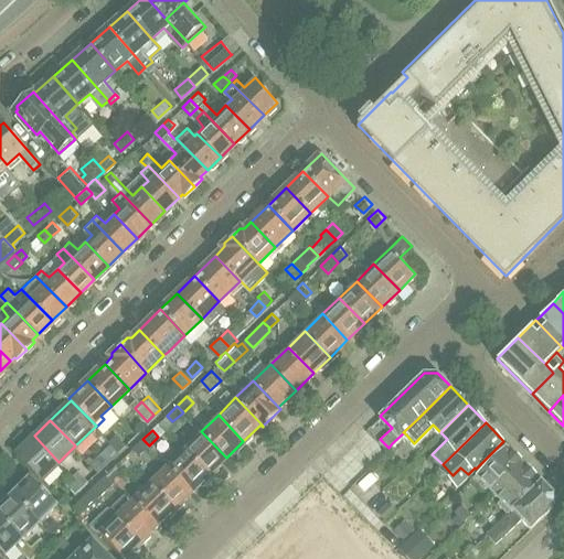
[(201,431),(184,447),(209,474),(226,458),(201,431)]
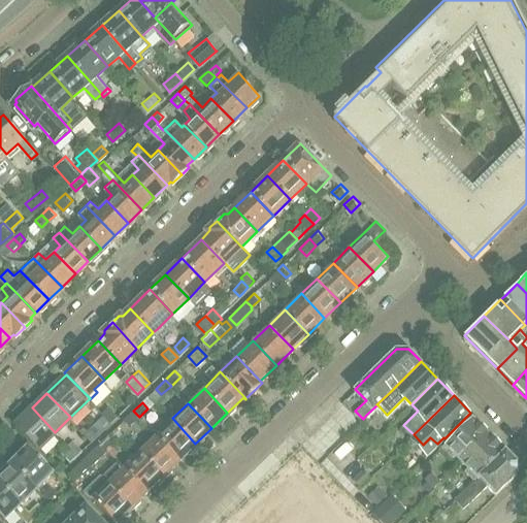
[(108,404),(102,412),(110,421),(118,414),(108,404)]
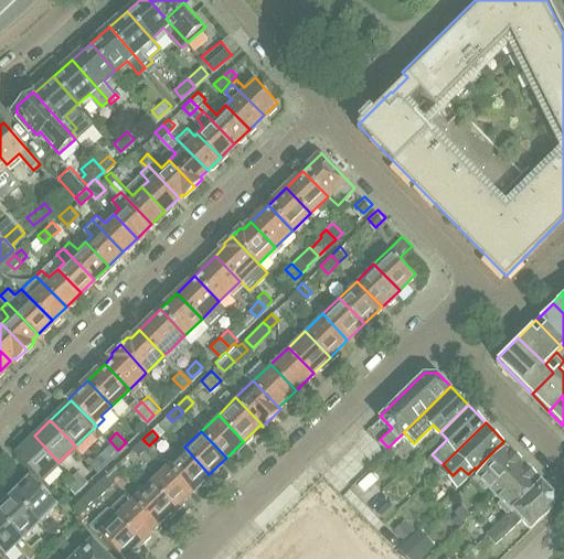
[(18,452),(42,477),(59,462),(34,436),(18,452)]
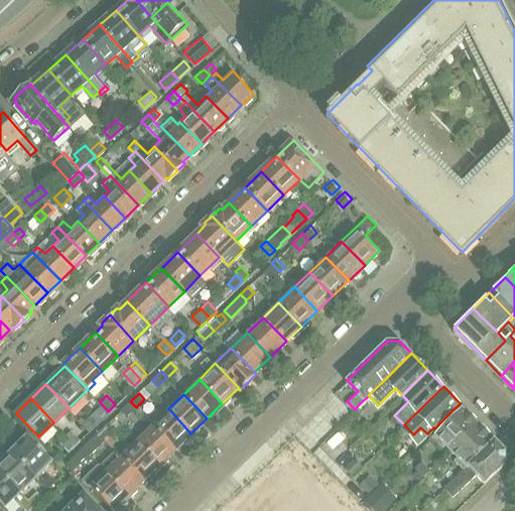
[(130,401),(121,410),(115,415),(121,422),(136,407),(130,401)]
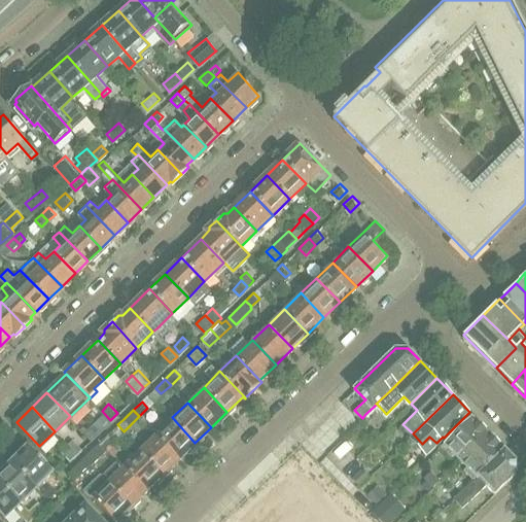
[(110,420),(102,411),(94,419),(102,428),(110,420)]
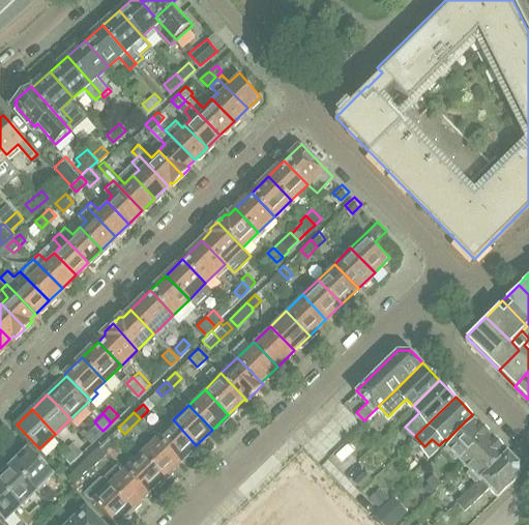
[(458,455),(464,461),(492,434),(475,416),(439,450),(450,462),(458,455)]
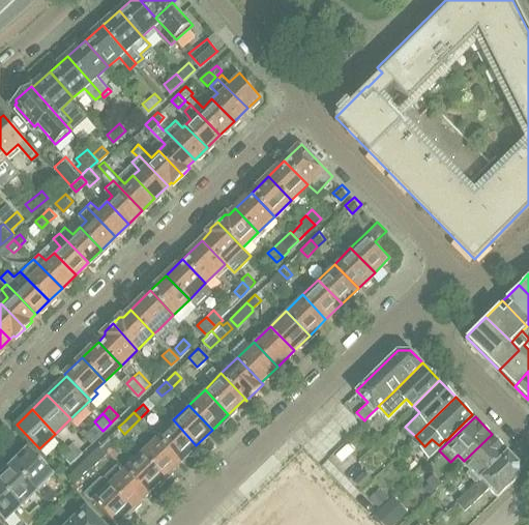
[(173,419),(156,436),(179,461),(196,445),(173,419)]
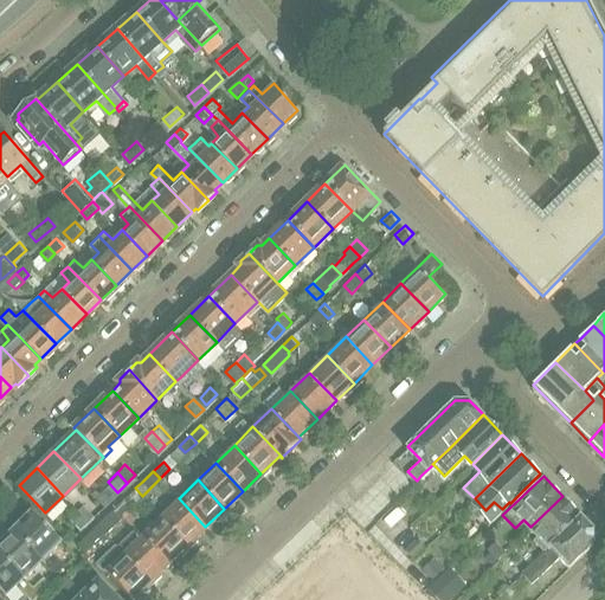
[(135,488),(116,505),(123,513),(128,509),(130,511),(135,507),(132,504),(134,503),(135,504),(143,497),(142,496),(135,488)]
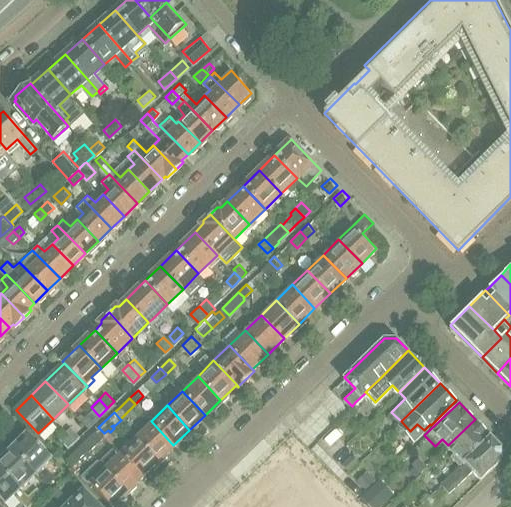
[(491,435),(475,419),(448,445),(454,452),(451,454),(460,464),(461,464),(491,435)]
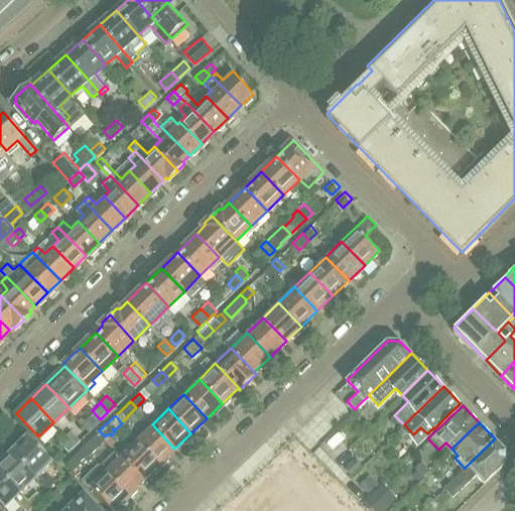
[(152,424),(136,439),(159,464),(174,449),(152,424)]
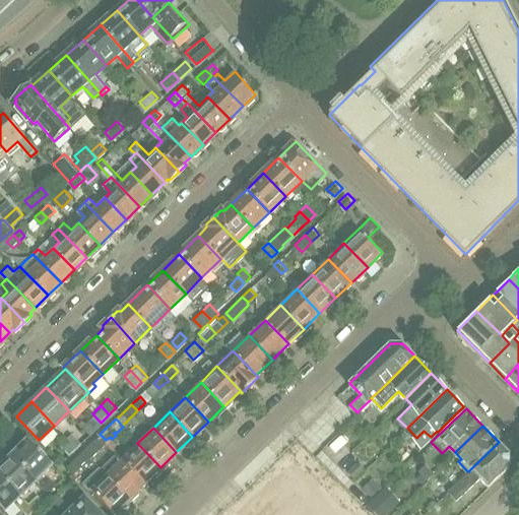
[(66,438),(75,447),(81,442),(72,432),(66,438)]
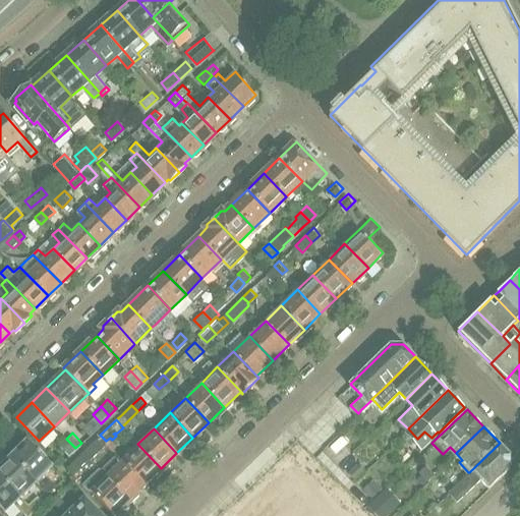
[(100,435),(92,444),(91,443),(88,445),(83,450),(90,456),(89,457),(91,458),(96,453),(95,452),(106,441),(100,435)]
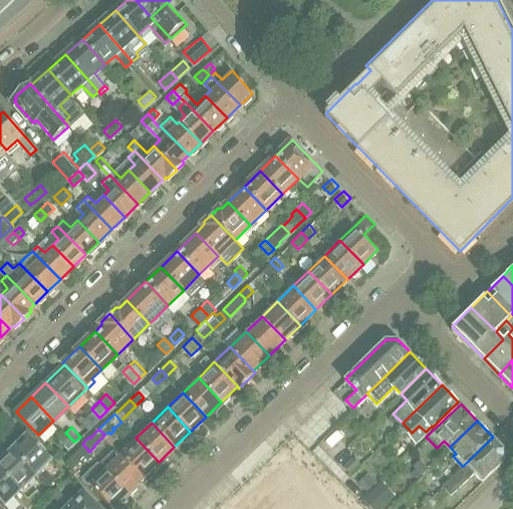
[(51,458),(28,433),(12,448),(36,473),(51,458)]
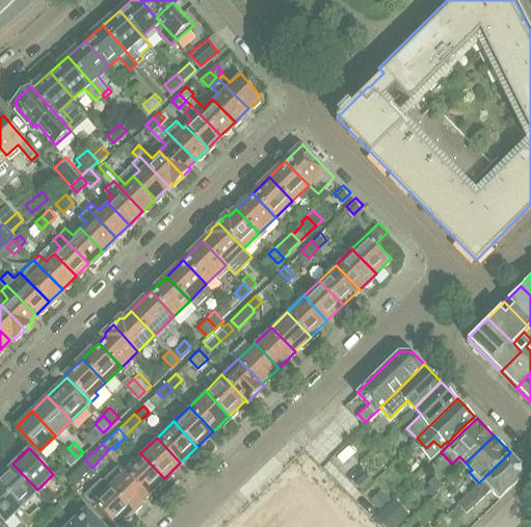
[(77,457),(68,448),(61,453),(71,464),(77,457)]
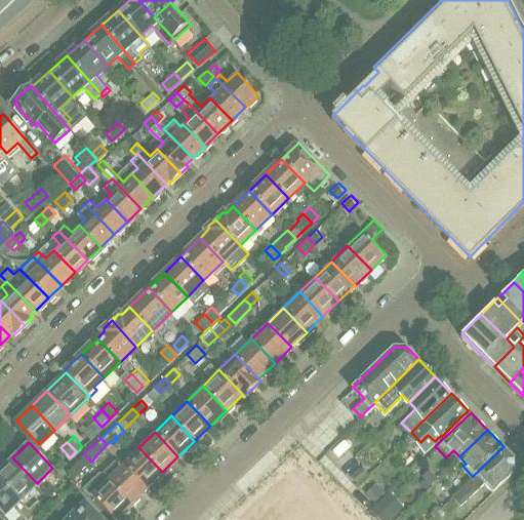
[(484,480),(493,489),(514,470),(514,457),(504,446),(473,476),(472,476),(453,493),(461,503),(484,480)]
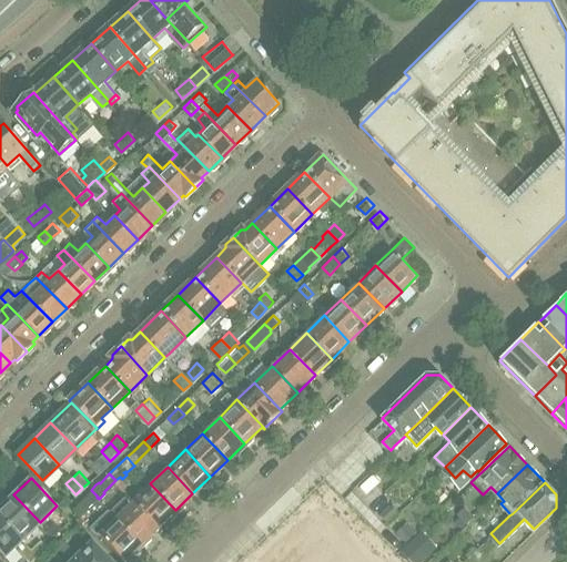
[(150,483),(133,500),(159,527),(175,510),(150,483)]
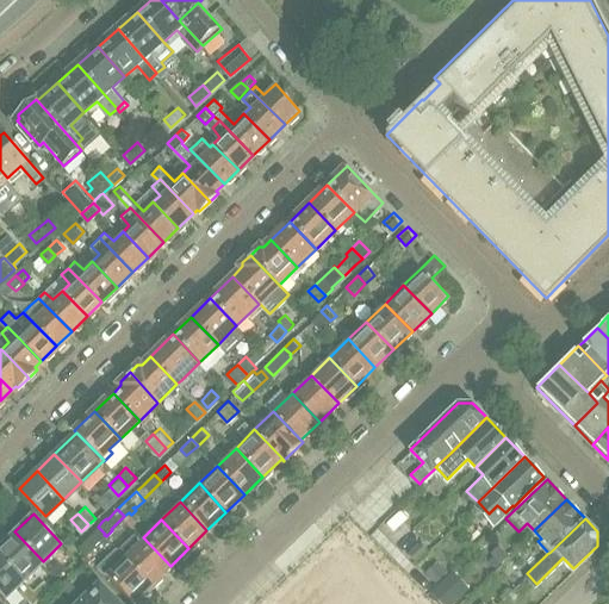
[(86,553),(104,535),(105,534),(98,527),(81,543),(81,548),(86,553)]
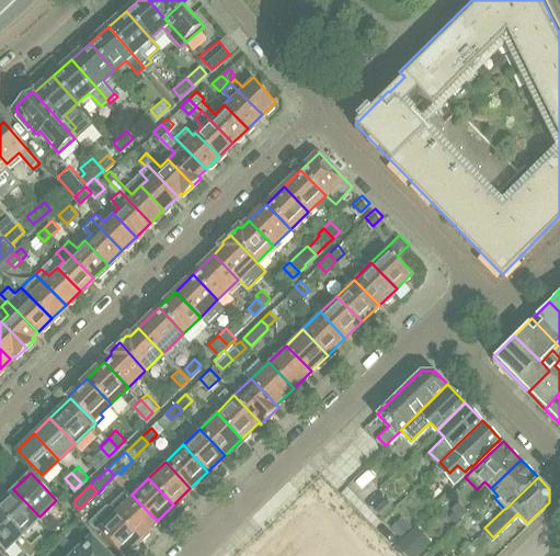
[(13,489),(0,502),(0,509),(22,533),(40,517),(13,489)]
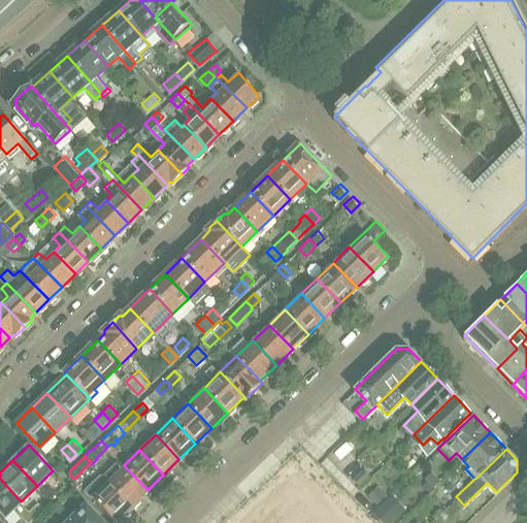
[(108,480),(108,481),(131,505),(147,490),(124,465),(118,460),(103,475),(108,480)]
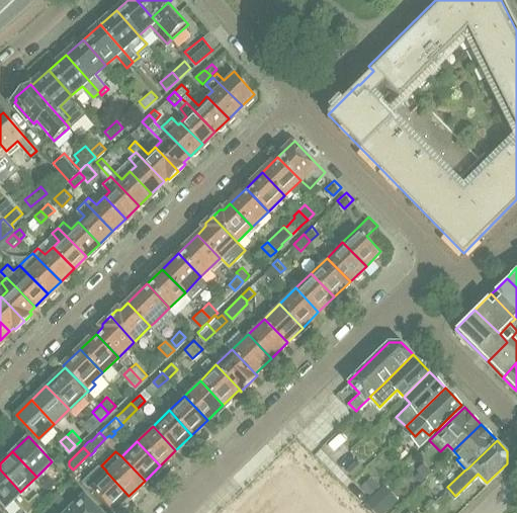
[(346,467),(352,474),(362,465),(355,458),(346,467)]
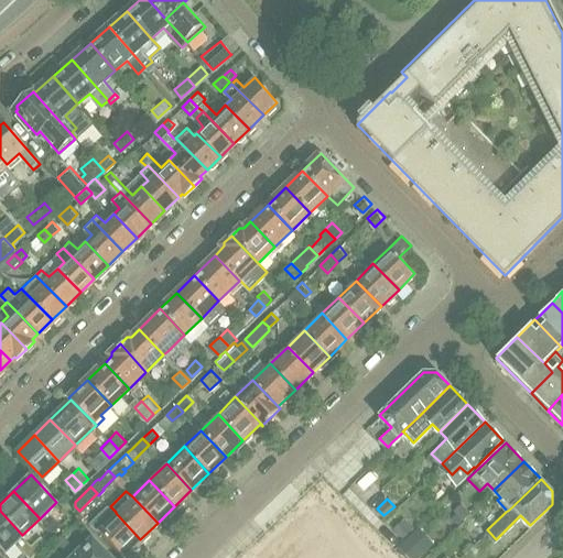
[(456,510),(464,517),(471,511),(462,501),(454,509),(456,510)]
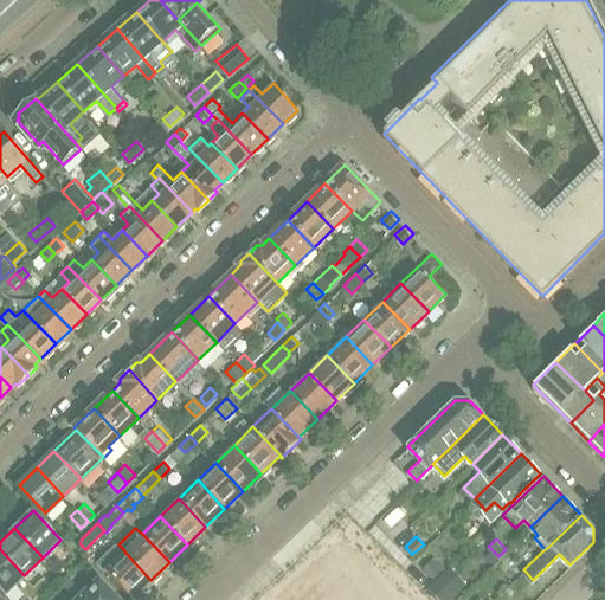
[(33,599),(40,592),(33,585),(31,582),(24,575),(0,549),(0,587),(5,593),(17,582),(33,599)]
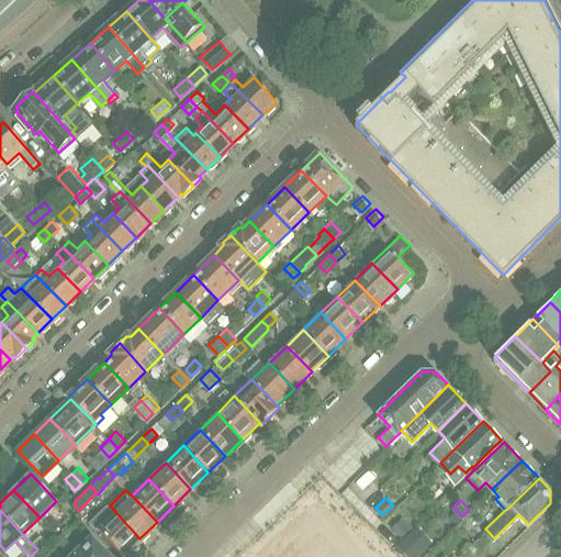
[(98,528),(123,555),(139,538),(115,512),(98,528)]
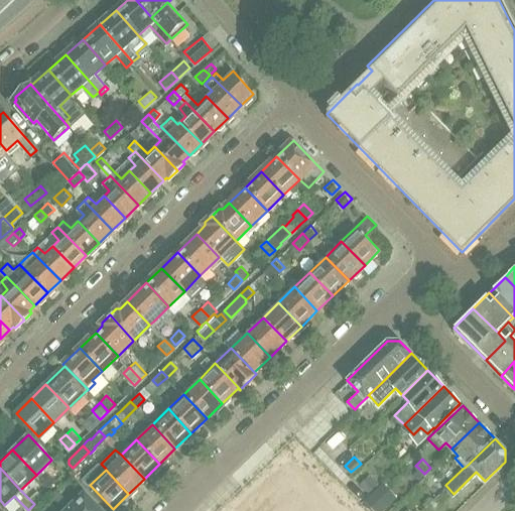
[(360,481),(368,490),(379,481),(370,471),(360,481)]
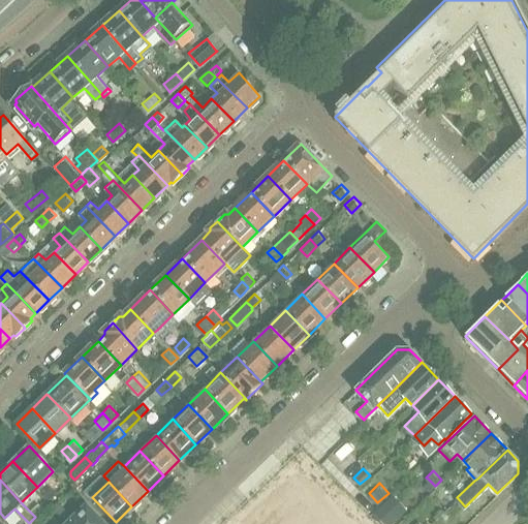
[(52,485),(43,493),(49,498),(58,490),(57,490),(52,485)]
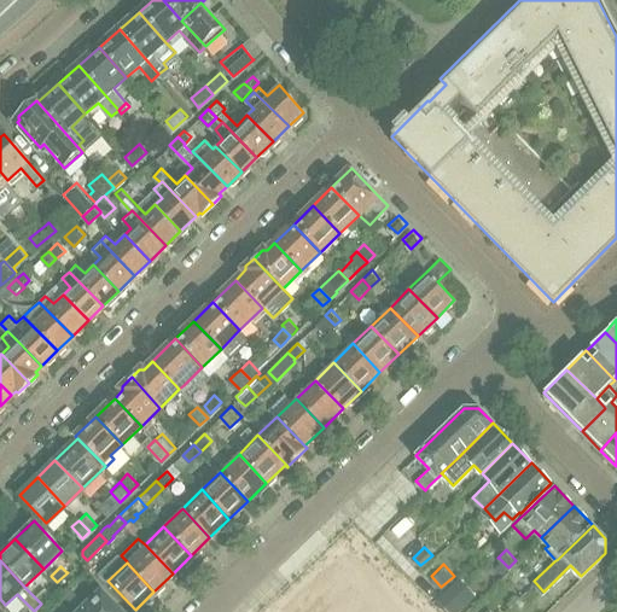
[(435,598),(449,611),(457,611),(476,593),(458,573),(435,598)]
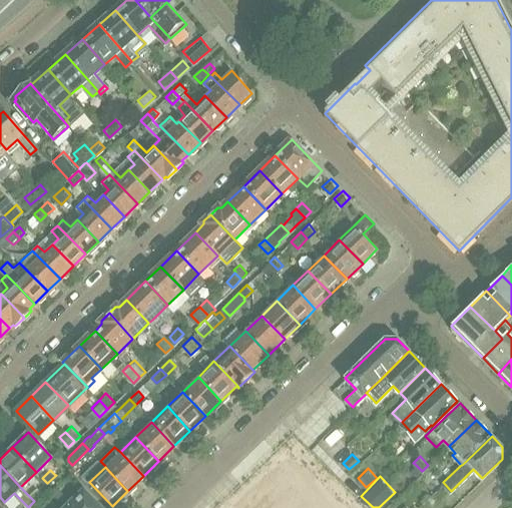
[(56,483),(50,489),(52,491),(59,498),(64,492),(56,484),(56,483)]
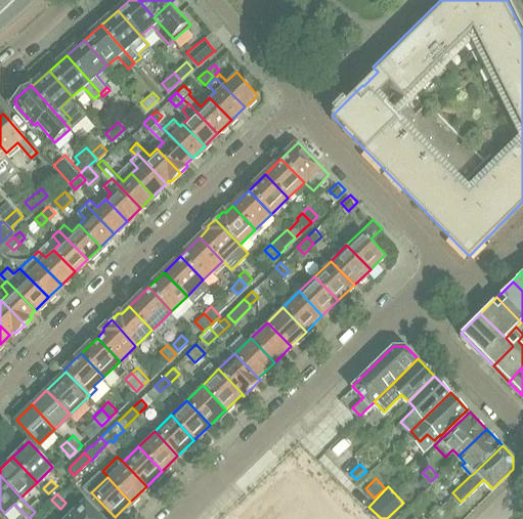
[(38,499),(29,506),(35,512),(44,504),(38,499)]
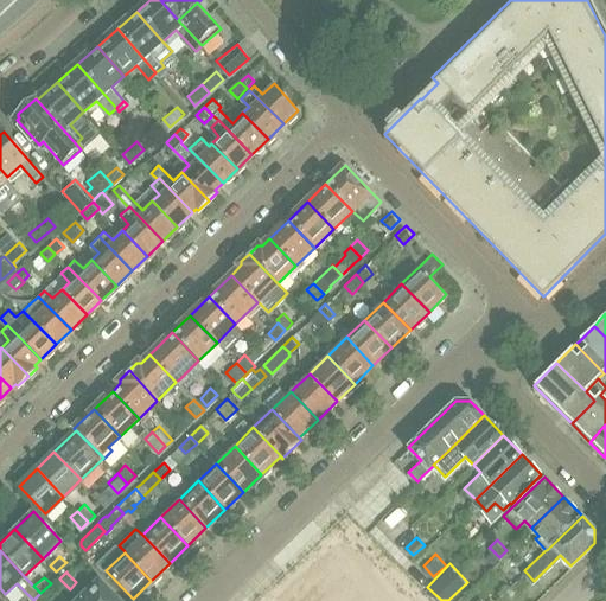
[(120,600),(100,579),(78,599),(81,600),(120,600)]
